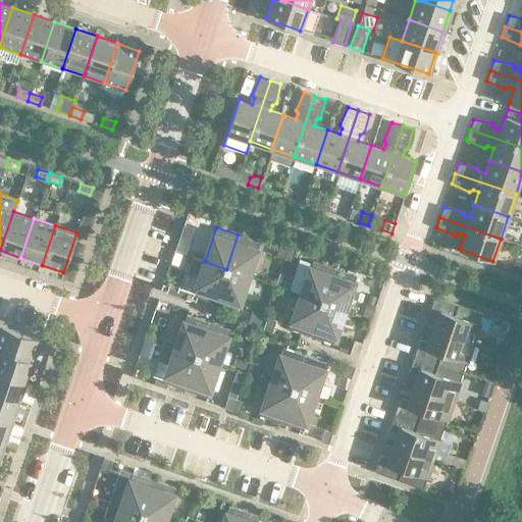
[(259,243),(238,235),(226,269),(248,276),(259,243)]
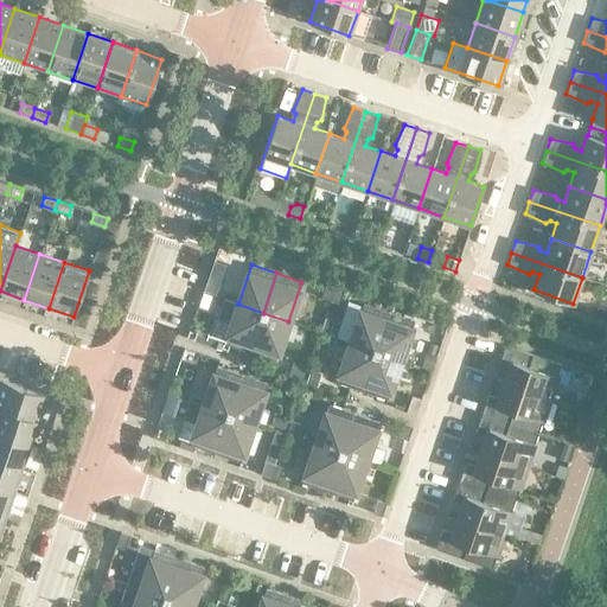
[(206,281),(204,291),(215,295),(218,286),(206,281)]
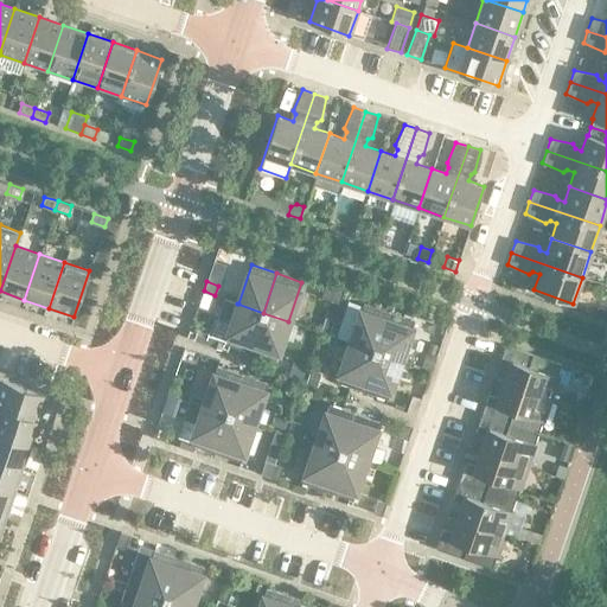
[(321,296),(330,300),(334,287),(325,283),(321,296)]
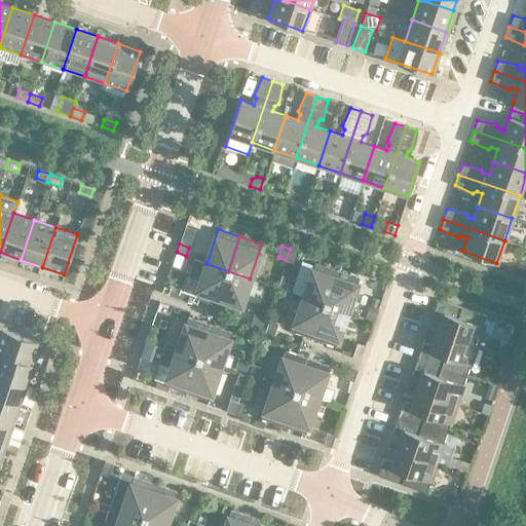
[(298,251),(290,249),(286,260),(294,263),(298,251)]
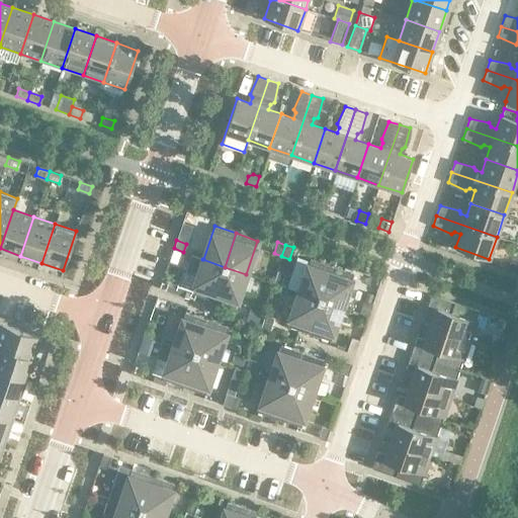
[(195,294),(212,300),(225,267),(202,259),(203,259),(191,255),(185,270),(197,275),(191,292),(195,294)]
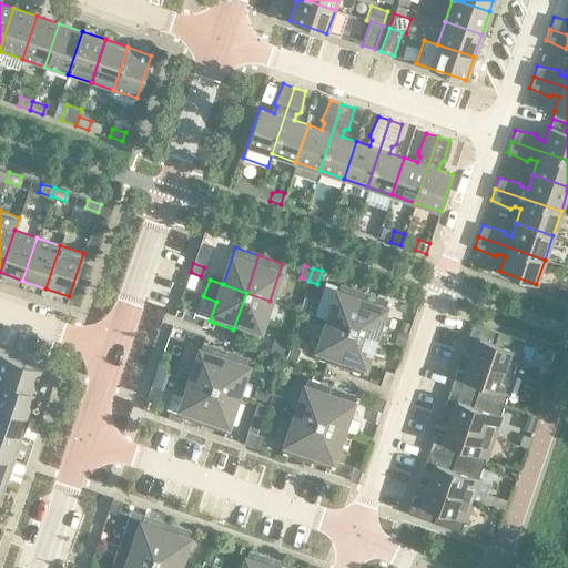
[(340,283),(327,321),(351,328),(364,292),(340,283)]
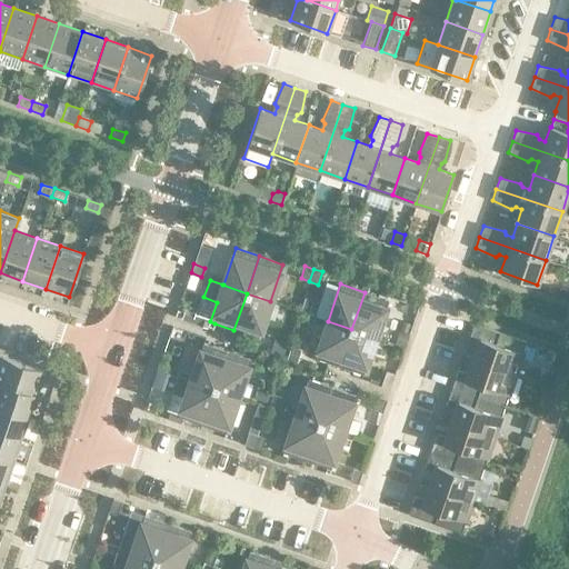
[(388,300),(365,292),(351,329),(376,337),(388,300)]
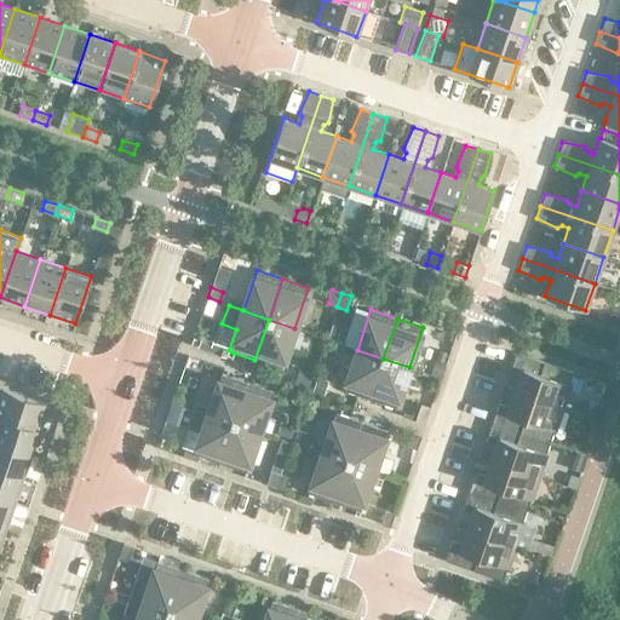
[(294,328),(269,320),(254,360),(281,368),(294,328)]
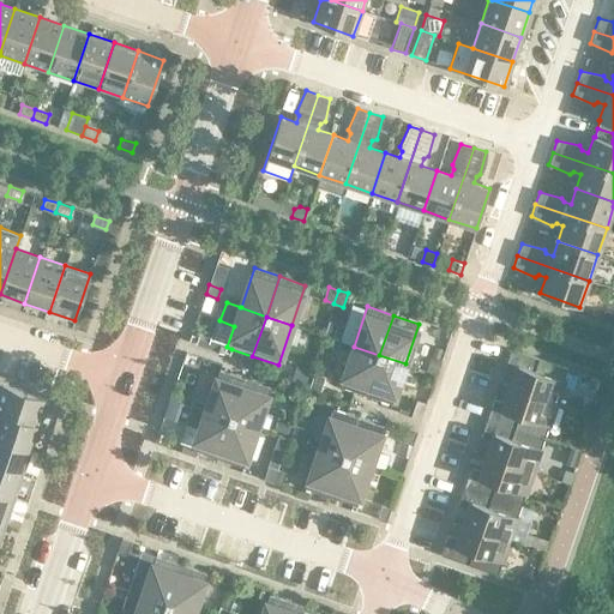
[(329,320),(324,333),(333,337),(337,324),(329,320)]
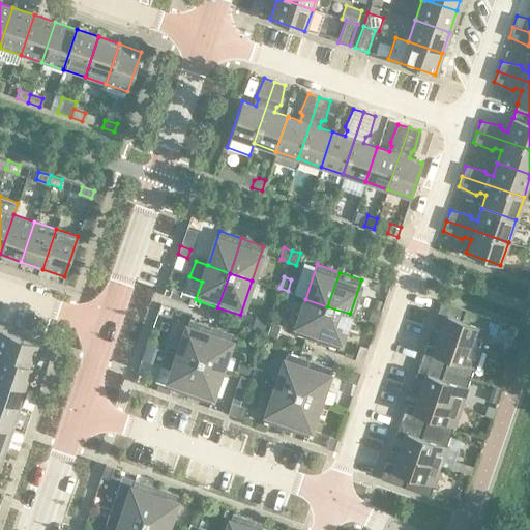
[(180,294),(178,299),(198,306),(200,301),(196,299),(183,295),(180,294)]
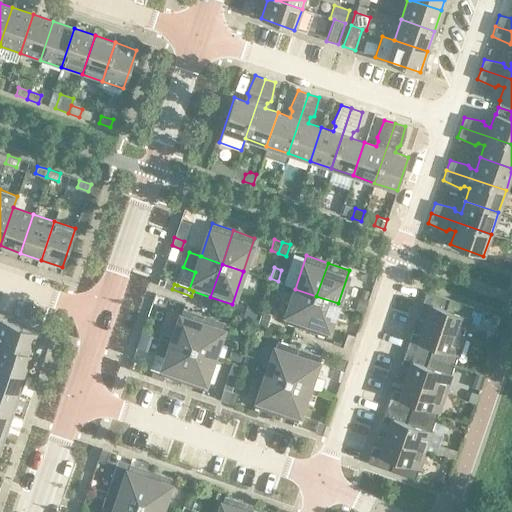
[(363,288),(361,295),(366,297),(369,290),(363,288)]
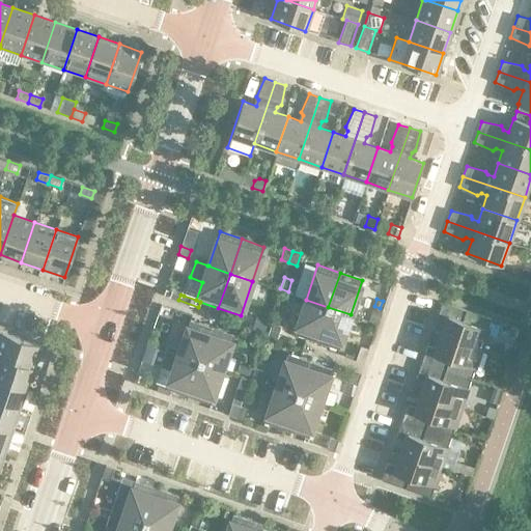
[(328,307),(306,300),(295,334),(316,341),(328,307)]
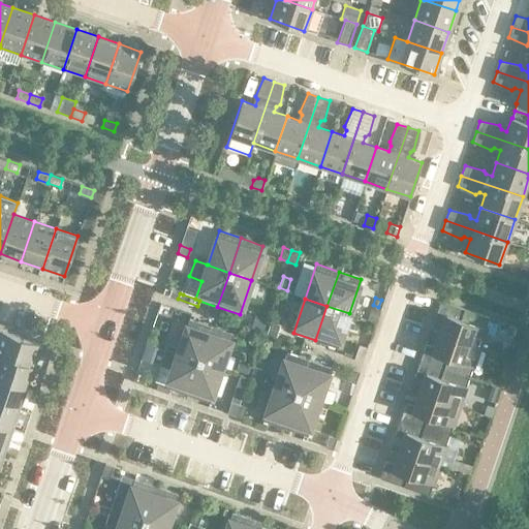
[(443,320),(439,334),(478,347),(489,317),(440,301),(434,317),(443,320)]
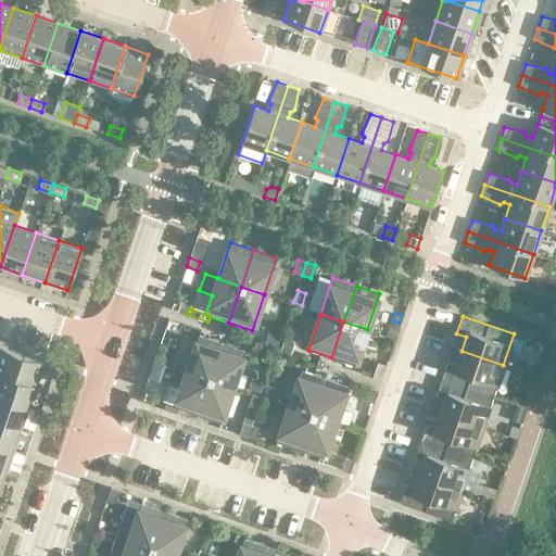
[(367,329),(343,321),(331,357),(354,365),(367,329)]
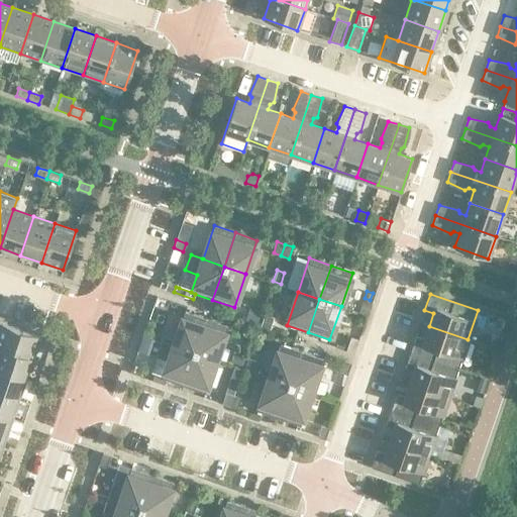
[(363,299),(358,312),(367,315),(372,302),(363,299)]
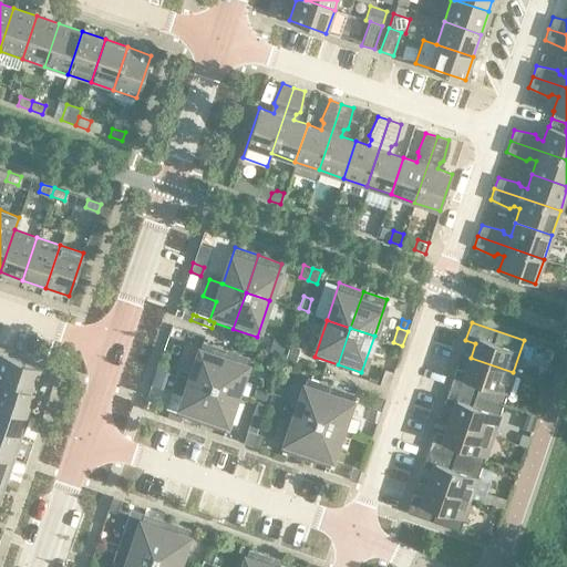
[(274,337),(269,351),(281,354),(286,340),(274,337)]
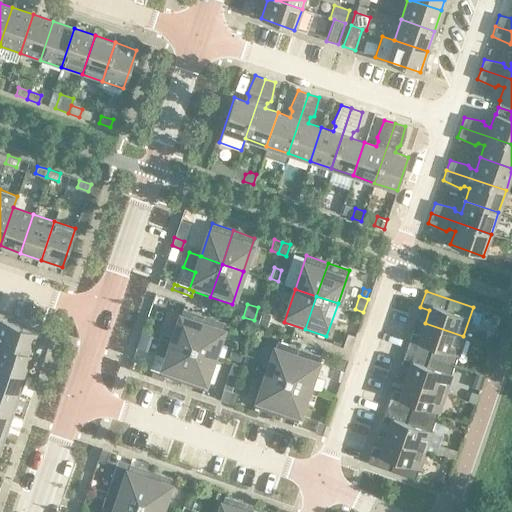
[(182,308),(171,341),(193,349),(204,316),(182,308)]
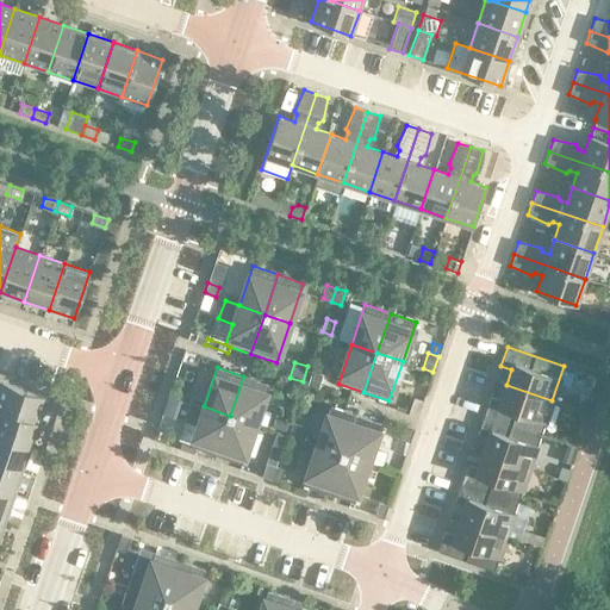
[(306,384),(318,387),(323,374),(311,371),(306,384)]
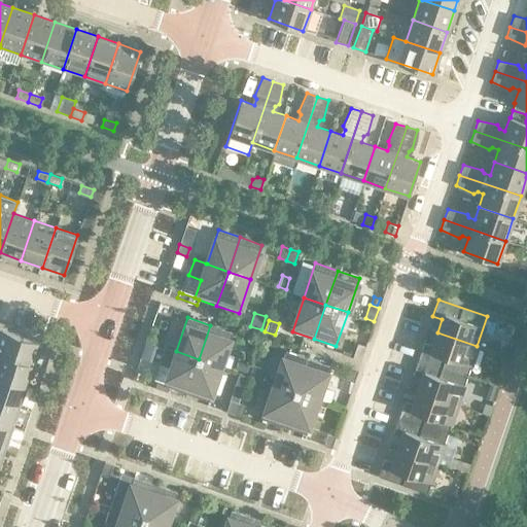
[(232,332),(210,325),(199,359),(220,366),(232,332)]
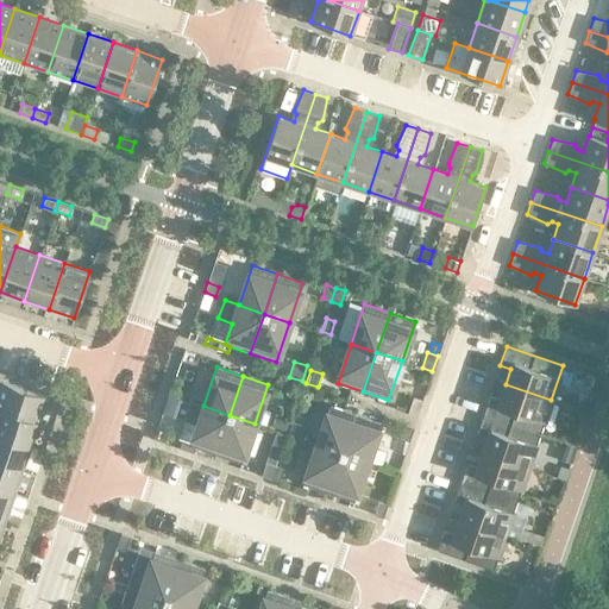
[(1,382),(0,383),(0,409),(38,422),(46,397),(1,382)]
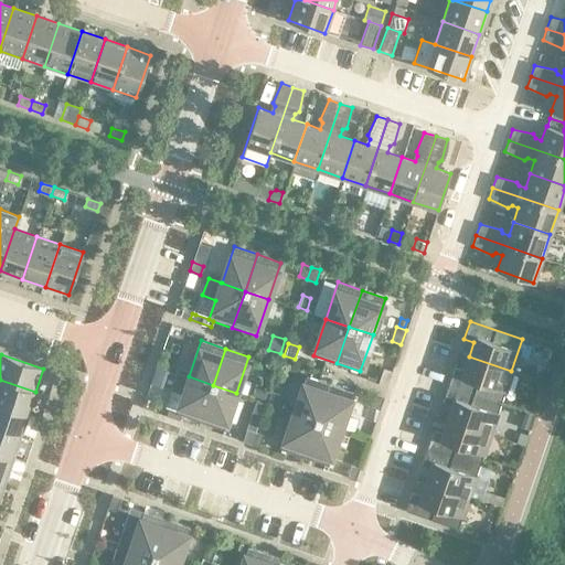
[(511,371),(469,356),(464,371),(454,368),(448,384),(500,403),(511,371)]
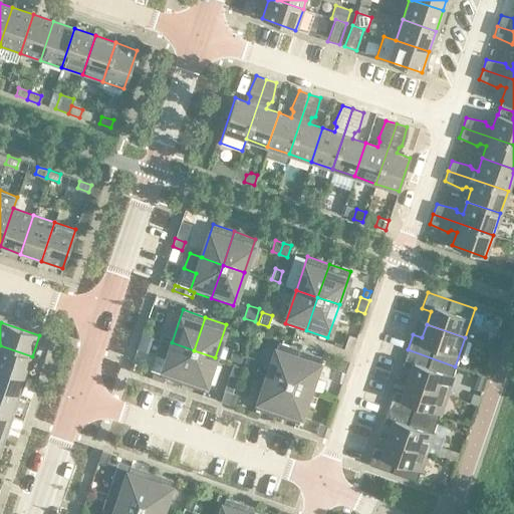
[(155,354),(160,338),(143,332),(138,348),(155,354)]
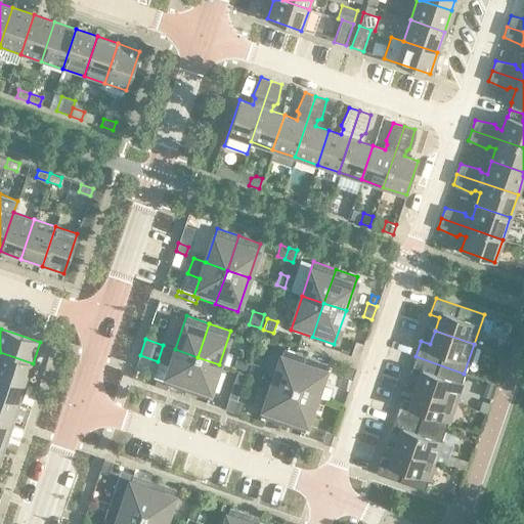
[(355,344),(351,355),(358,358),(362,346),(355,344)]
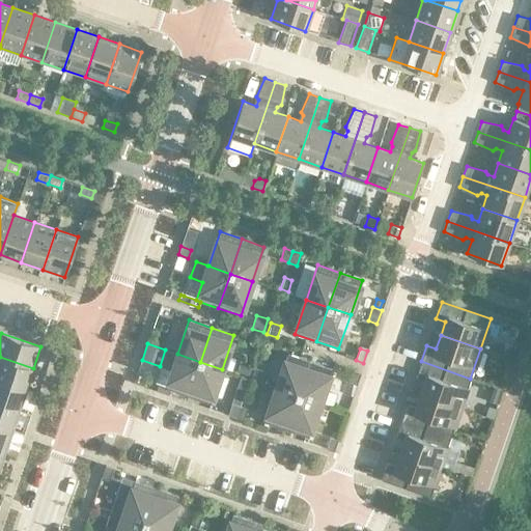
[(166,388),(188,396),(200,362),(177,354),(165,350),(160,366),(172,370),(166,388)]
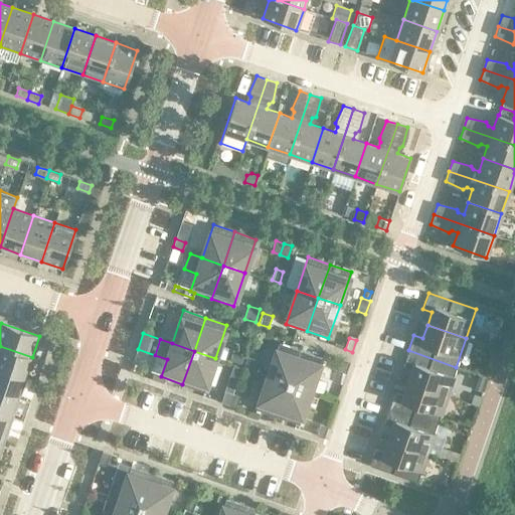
[(279,343),(268,376),(289,383),(300,350),(279,343)]
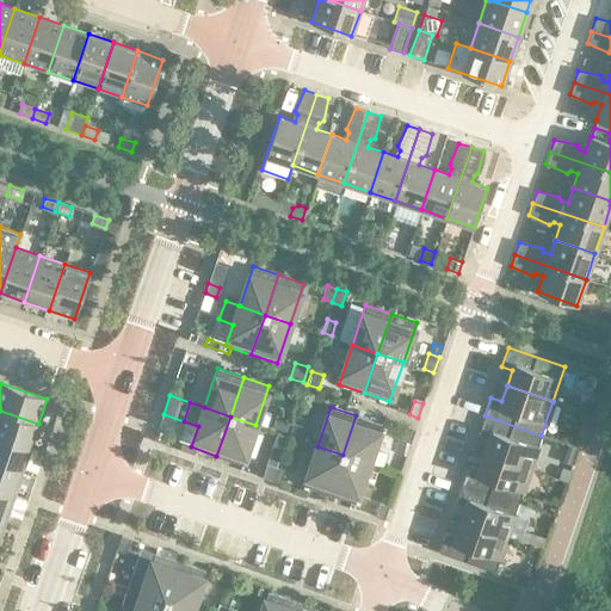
[(38,424),(0,411),(0,438),(30,449),(38,424)]
